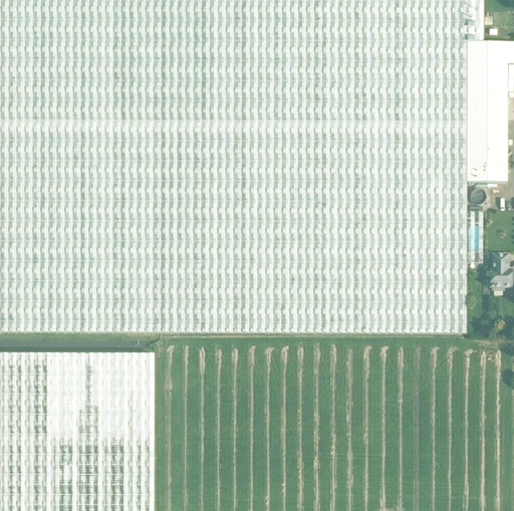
[(0,0),(0,330),(170,331),(466,332),(466,262),(482,262),(482,211),(466,211),(467,182),(467,41),(483,41),(482,0),(0,0)]
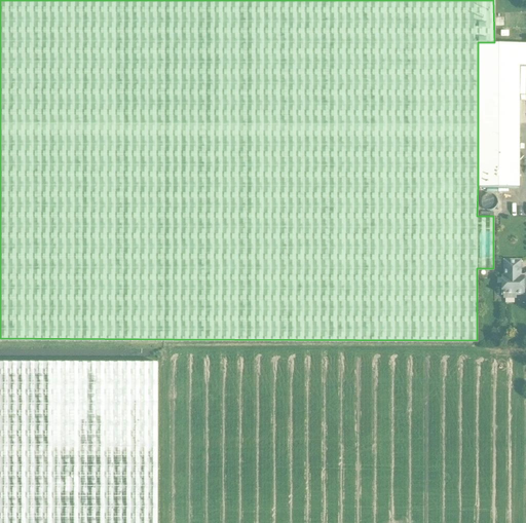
[(525,41),(494,42),(478,42),(478,186),(519,186),(519,158),(523,154),(519,150),(519,65),(525,64),(525,41)]
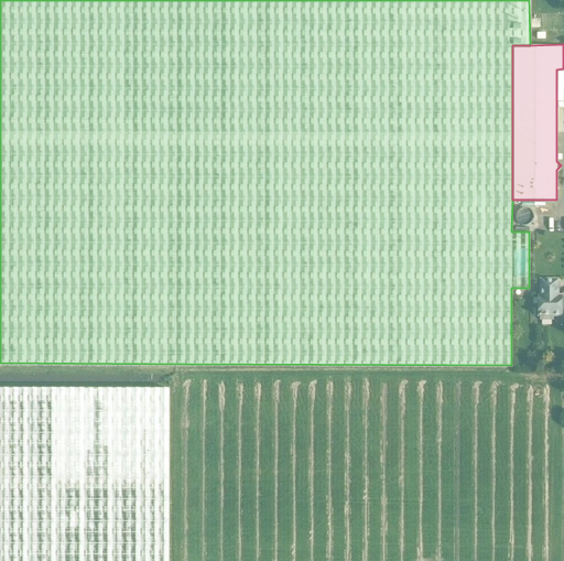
[(552,313),(561,313),(561,293),(557,293),(557,277),(540,277),(540,293),(538,293),(538,313),(540,313),(540,316),(552,316),(552,313)]
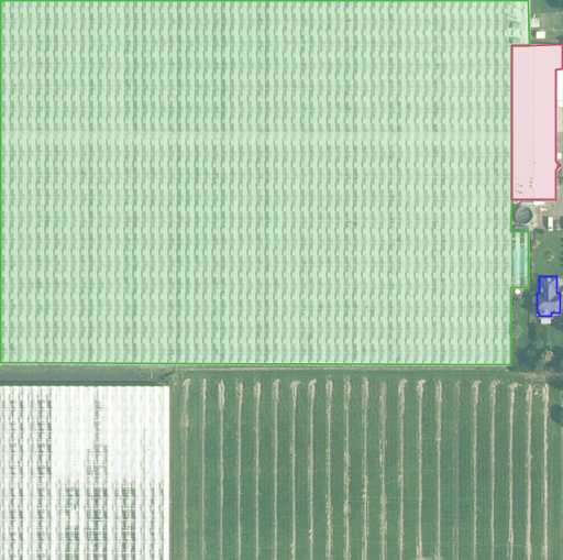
[(0,559),(168,559),(169,386),(0,385),(0,559)]
